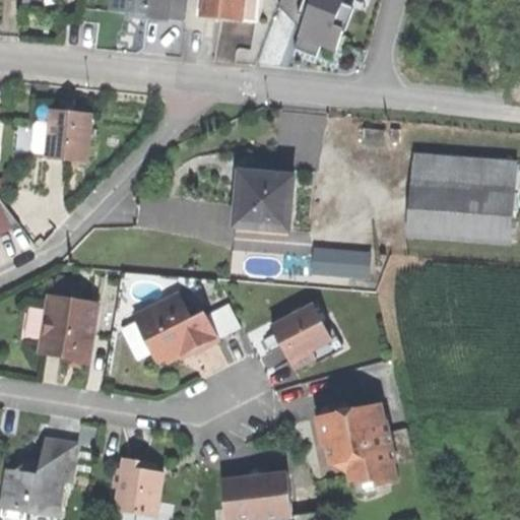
[(115,0),(115,11),(135,13),(137,13),(138,8),(150,9),(149,19),(170,21),(171,0),(115,0)]
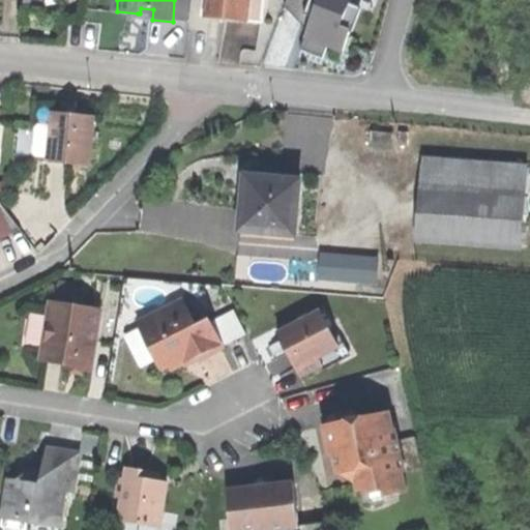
[(210,0),(210,17),(226,19),(248,20),(249,0),(210,0)]
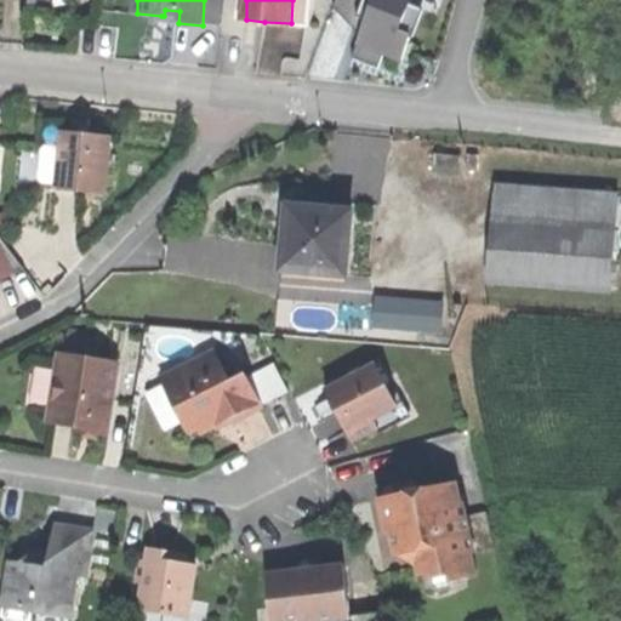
[(292,0),(291,23),(309,26),(311,0),(292,0)]
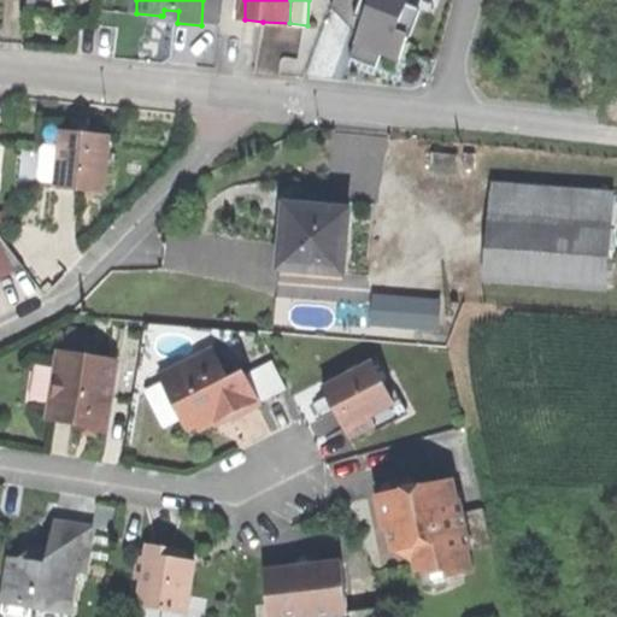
[(329,0),(329,3),(363,15),(348,52),(374,62),(380,47),(397,53),(405,31),(409,33),(419,4),(409,0),(329,0)]
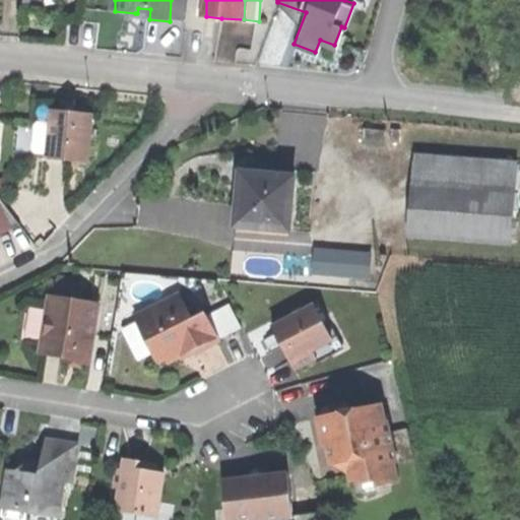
[(141,19),(149,19),(150,9),(138,8),(137,13),(135,13),(135,18),(141,19)]
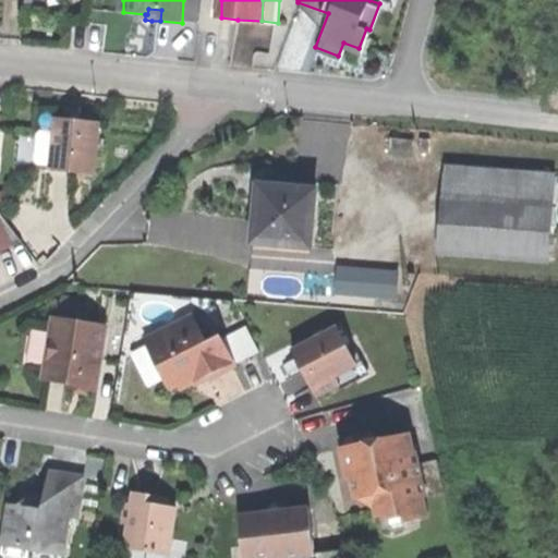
[(75,118),(56,116),(50,166),(93,170),(98,119),(75,118)]
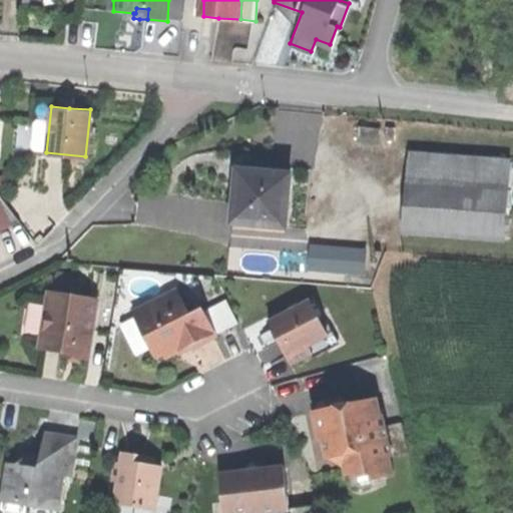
[(405,150),(403,176),(503,184),(505,158),(405,150)]
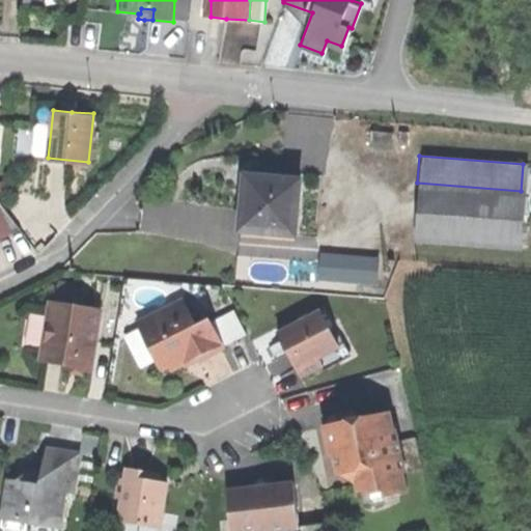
[(87,178),(88,162),(48,158),(47,175),(87,178)]
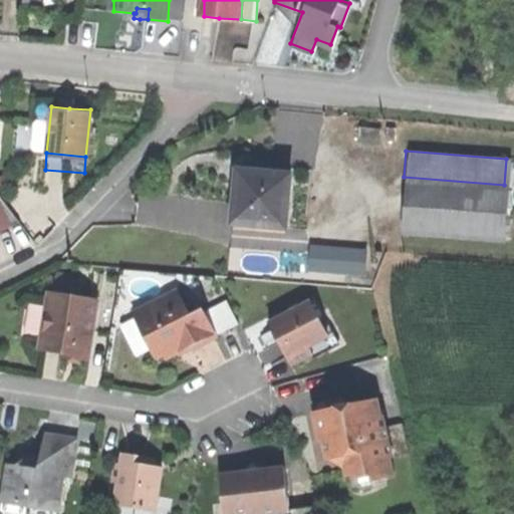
[(289,170),(231,164),(230,179),(229,187),(232,188),(230,218),(283,223),(289,170)]
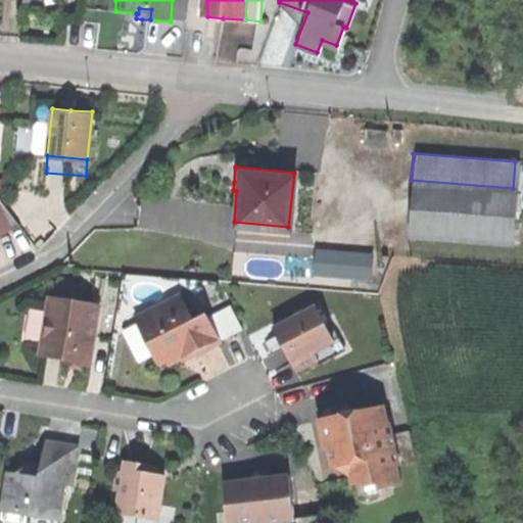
[(513,188),(411,180),(408,228),(509,236),(513,188)]
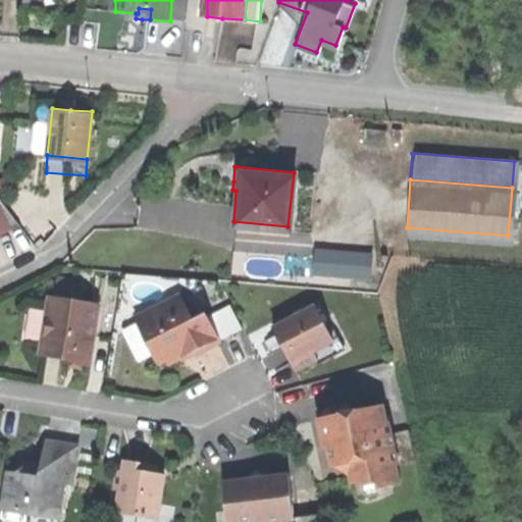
[(0,231),(19,221),(0,197),(0,231)]
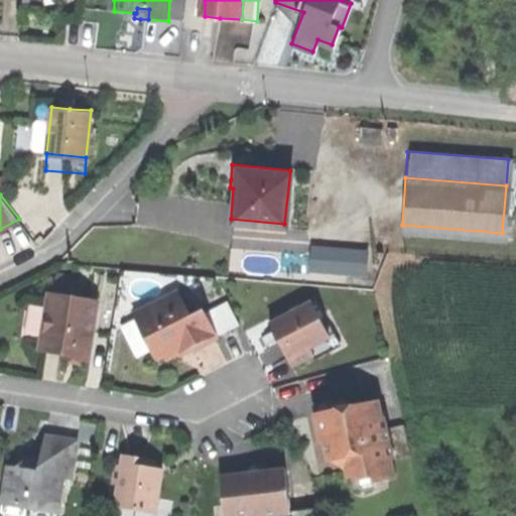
[(307,274),(369,278),(371,248),(310,244),(307,274)]
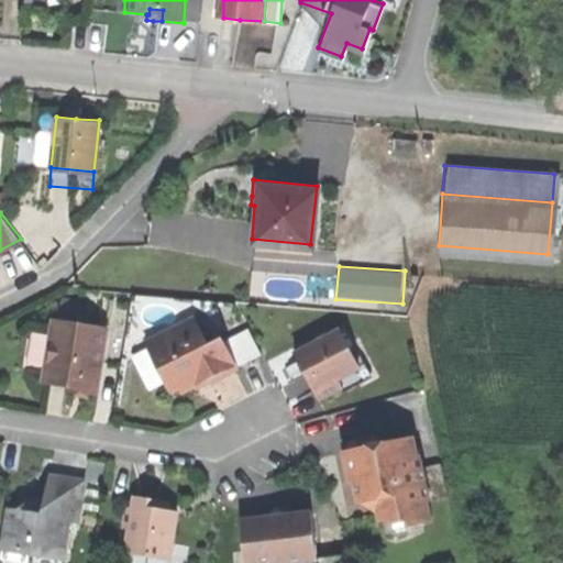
[(143,339),(168,387),(177,383),(179,388),(195,379),(206,375),(208,379),(235,365),(221,335),(207,343),(192,315),(143,339)]
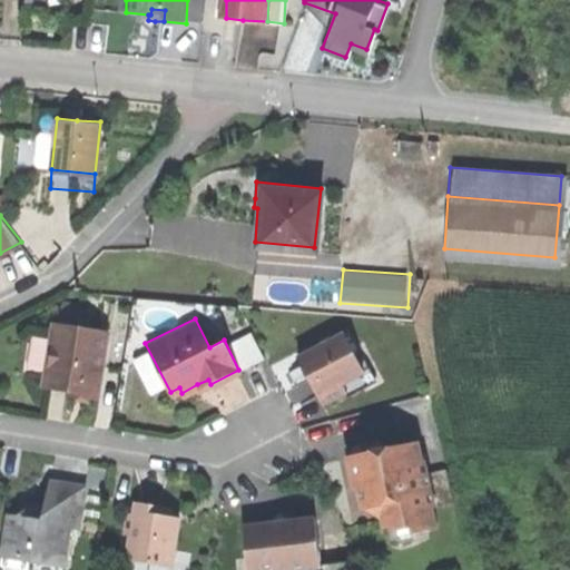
[(52,321),(43,380),(68,383),(96,387),(105,328),(52,321)]
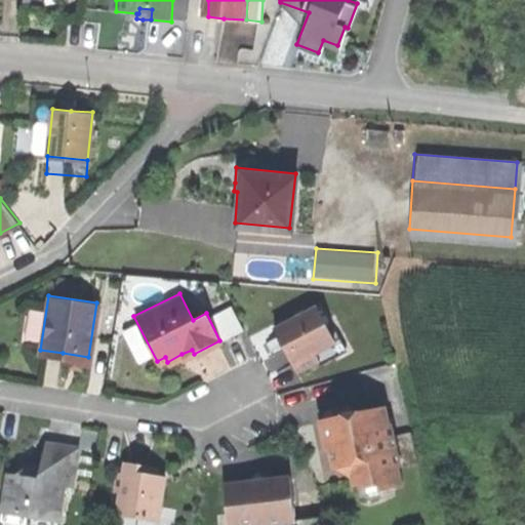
[(284,338),(279,340),(286,354),(294,370),(316,360),(312,351),(333,339),(315,304),(277,323),(284,338)]
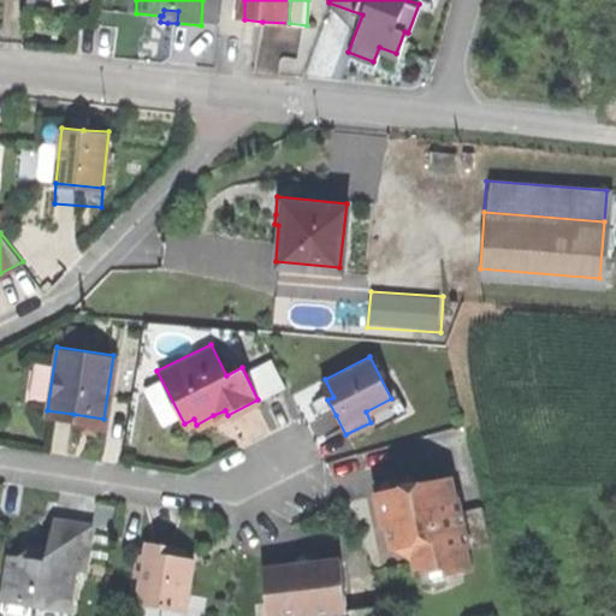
[(319,383),(327,400),(333,397),(325,379),(319,383)]
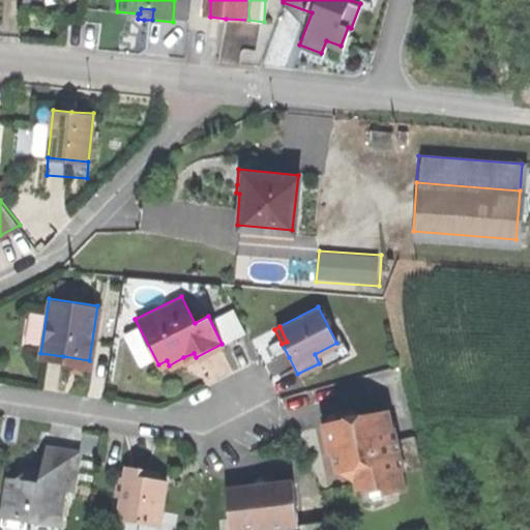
[(342,341),(336,343),(315,354),(319,363),(346,349),(342,341)]
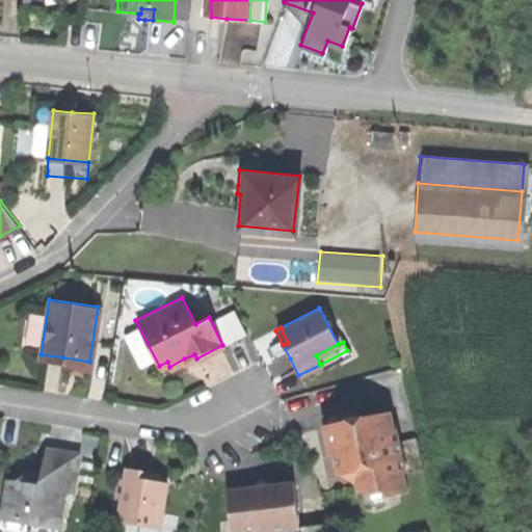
[(388,410),(321,423),(328,447),(335,472),(339,471),(354,481),(355,487),(381,484),(383,494),(406,489),(402,470),(419,467),(413,436),(398,439),(396,426),(392,427),(388,410)]
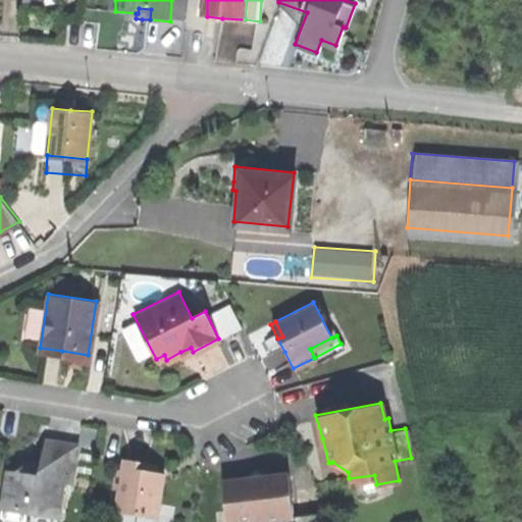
[(60,444),(47,441),(44,465),(32,463),(17,472),(10,470),(5,501),(28,504),(25,513),(58,519),(64,481),(71,483),(77,447),(60,444)]
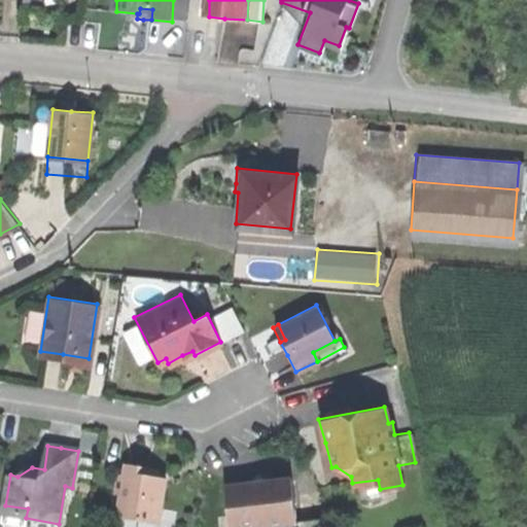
[(139,467),(127,465),(126,476),(120,476),(117,493),(124,494),(119,516),(161,522),(167,480),(159,479),(149,477),(150,469),(139,467)]
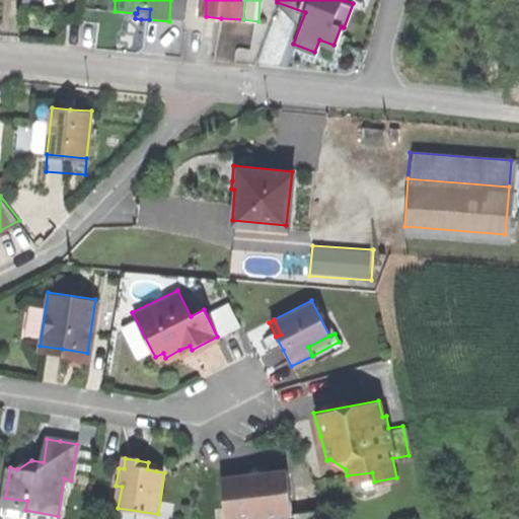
[(158,463),(148,462),(147,469),(156,471),(158,463)]
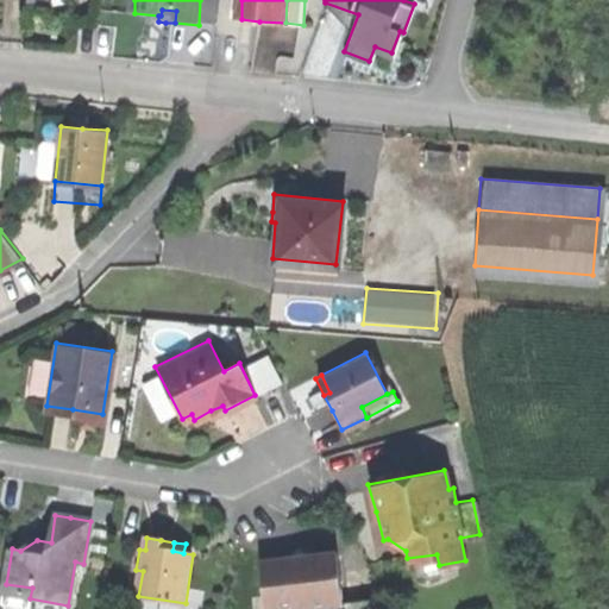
[(289,554),(258,558),(263,608),(270,608),(338,602),(332,551),(289,554)]
